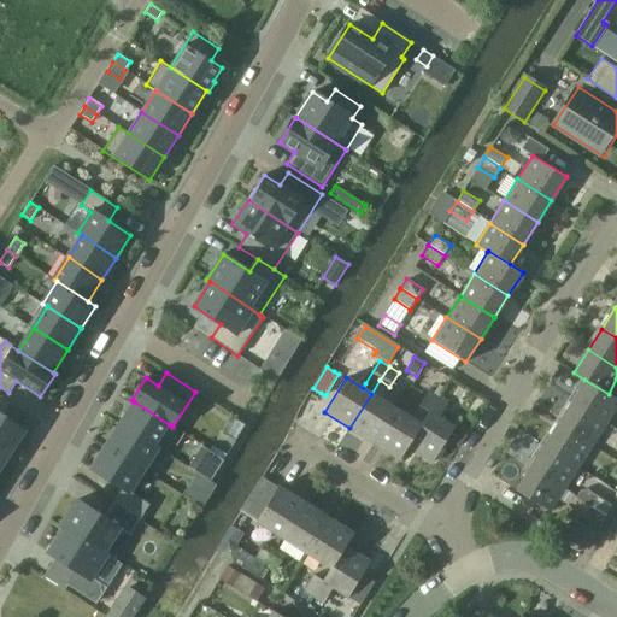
[(616,405),(616,399),(609,394),(585,380),(571,403),(605,424),(616,405)]
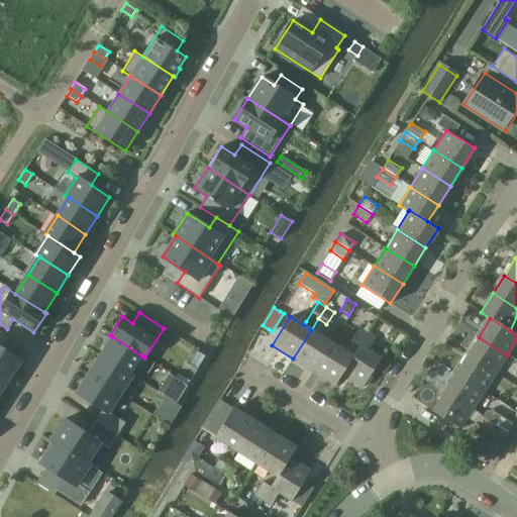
[(359,346),(368,332),(372,326),(364,321),(351,340),(358,345),(359,346)]
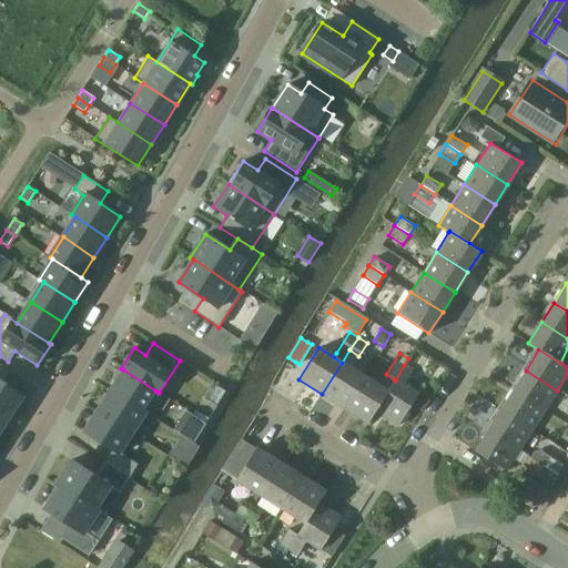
[(345,408),(365,376),(342,363),(322,394),(345,408)]
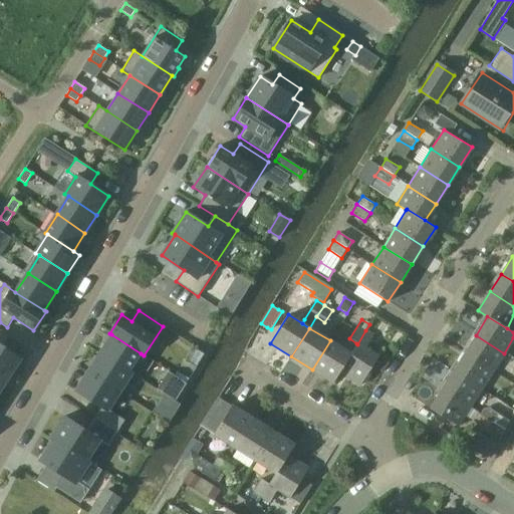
[(10,336),(0,329),(0,370),(9,377),(21,358),(3,346),(10,336)]
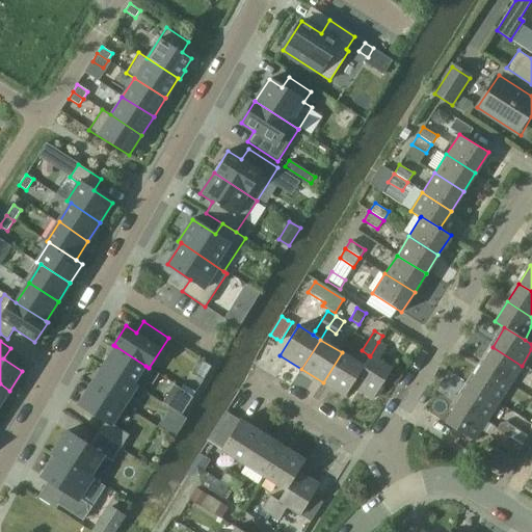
[(387,347),(378,342),(370,356),(369,355),(363,366),(352,384),(373,398),(392,369),(378,361),(387,347)]
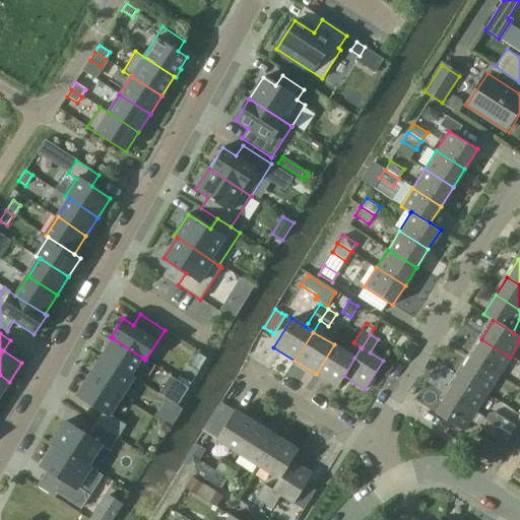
[(142,358),(113,338),(102,356),(130,375),(142,358)]
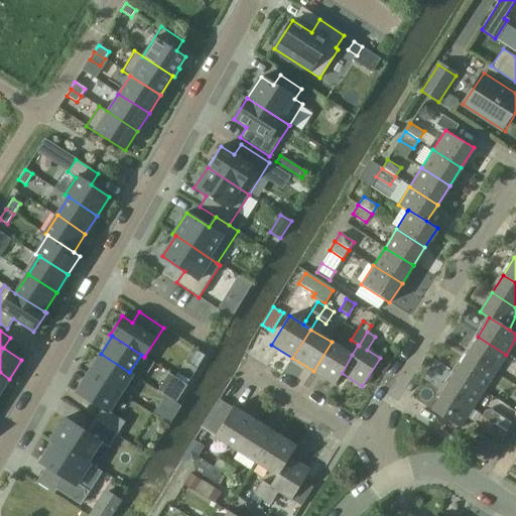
[(495,373),(506,355),(478,337),(466,355),(495,373)]
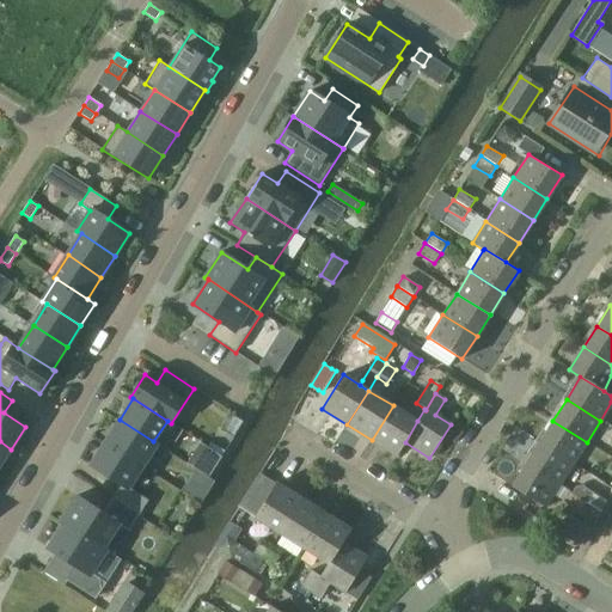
[(405,442),(417,421),(393,405),(372,440),(397,456),(405,442)]
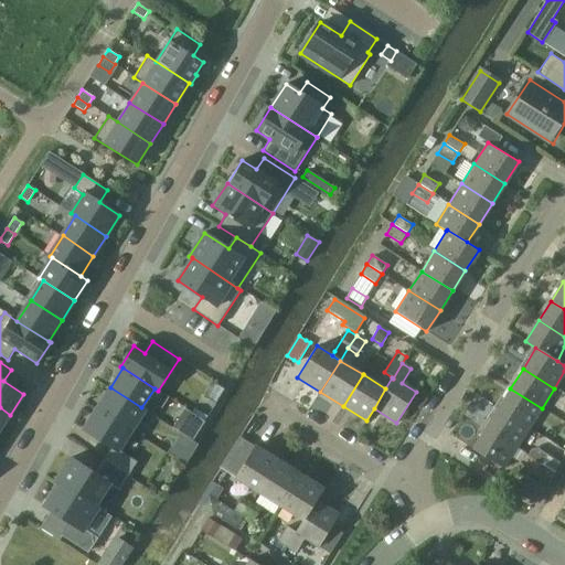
[(110,387),(97,408),(132,430),(146,411),(141,407),(110,387)]
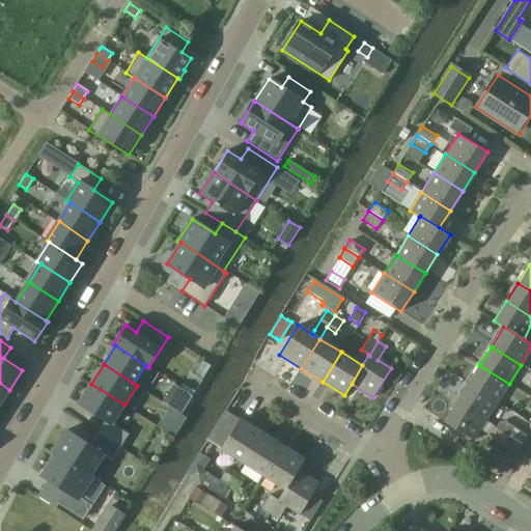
[(497,402),(509,384),(479,365),(468,384),(497,402)]
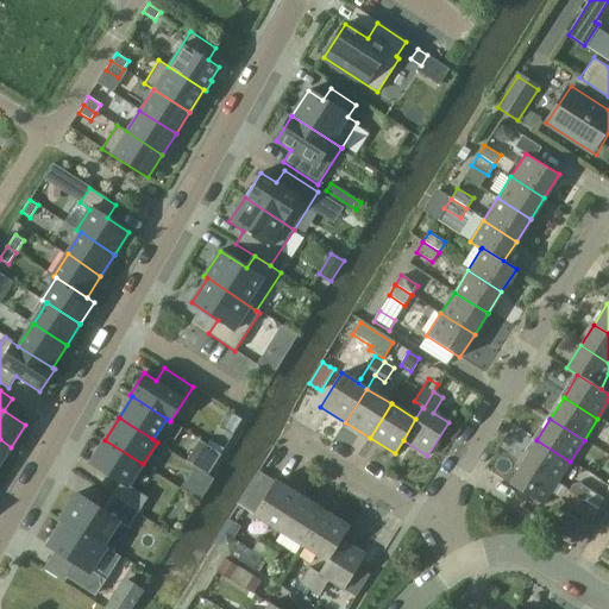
[(0,463),(11,447),(0,439),(0,463)]
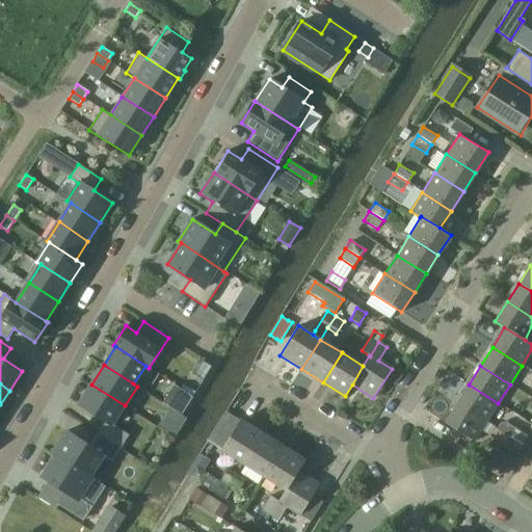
[(125,405),(91,384),(79,404),(106,421),(98,433),(121,449),(129,435),(112,424),(125,406),(125,405)]
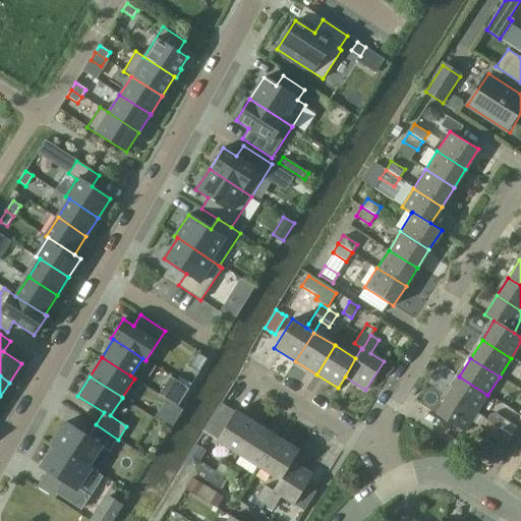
[(475,415),(487,395),(459,377),(446,396),(475,415)]
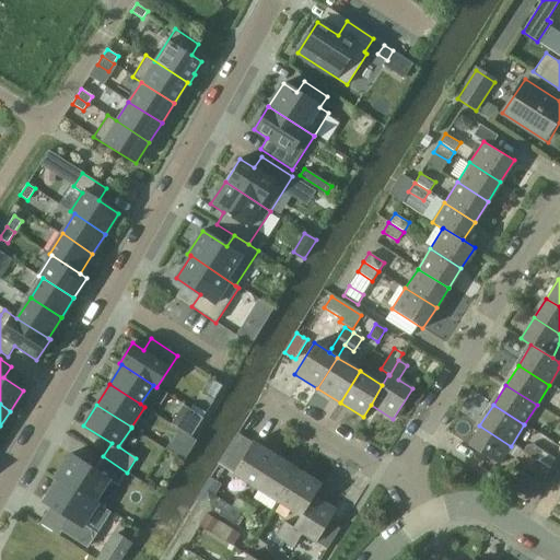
[(499,465),(511,446),(479,426),(468,444),(499,465)]
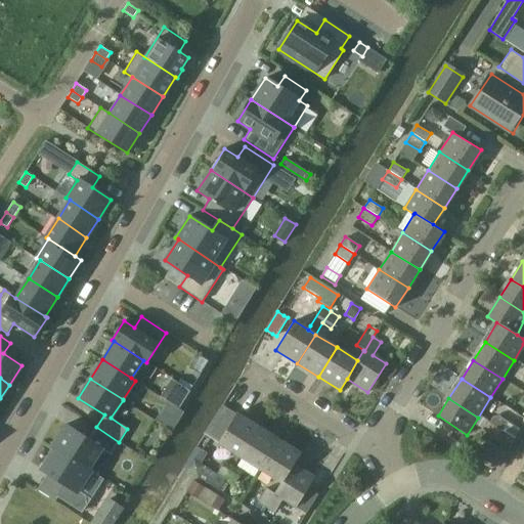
[(260,427),(237,411),(218,442),(239,456),(260,427)]
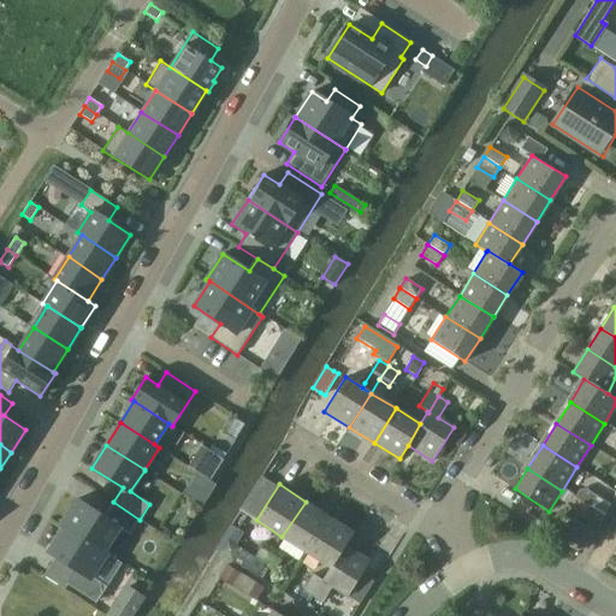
[(208,498),(195,490),(190,498),(202,505),(208,498)]
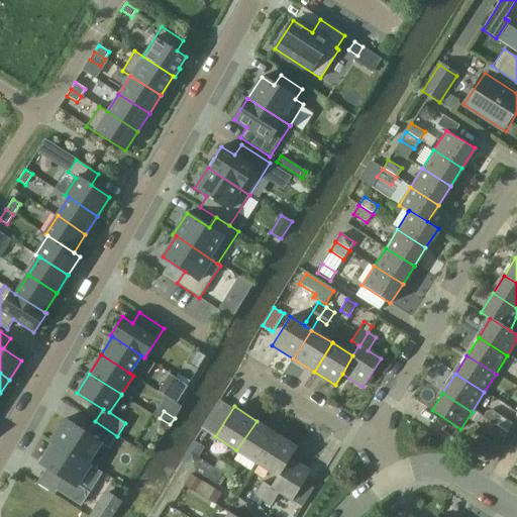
[(478,423),(490,431),(495,424),(482,416),(477,423),(478,423)]
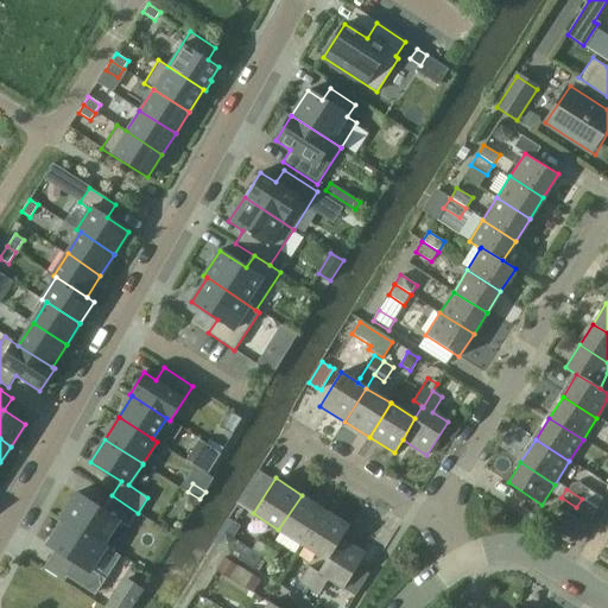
[(603,499),(588,489),(582,499),(597,508),(603,499)]
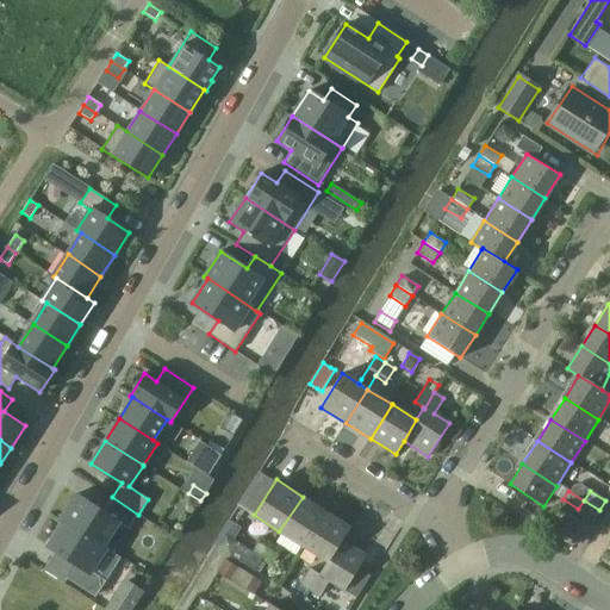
[(103,511),(76,495),(61,520),(63,521),(104,547),(120,522),(130,528),(138,515),(112,497),(103,511)]
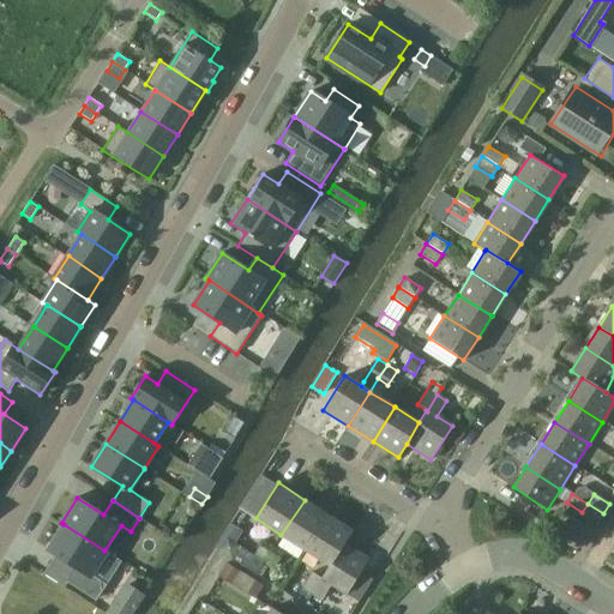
[(305,549),(327,515),(305,500),(281,535),(305,549)]
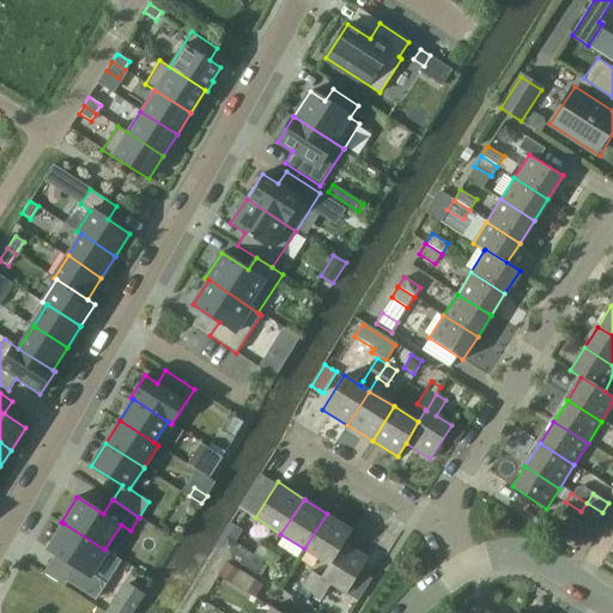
[(587,503),(586,505),(581,511),(581,513),(596,523),(602,513),(587,503)]
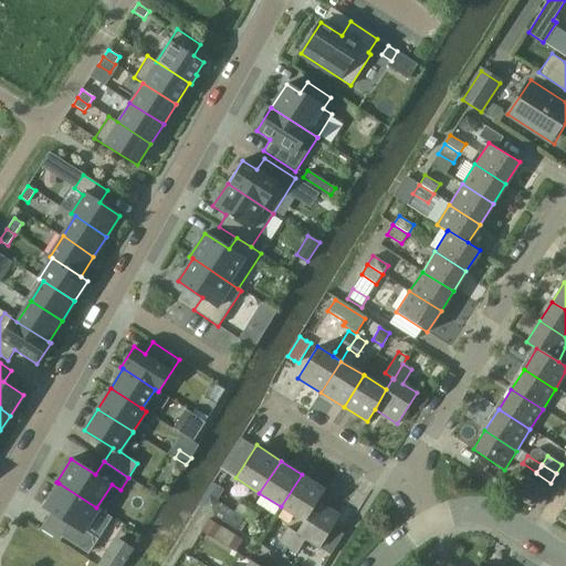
[(304,521),(317,500),(324,489),(302,474),(281,506),(302,521),(304,521)]
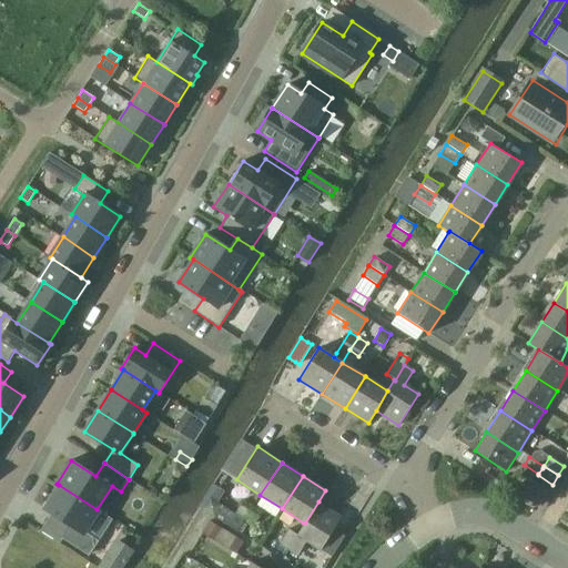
[(213,484),(206,495),(210,497),(216,501),(223,490),(216,487),(213,484)]
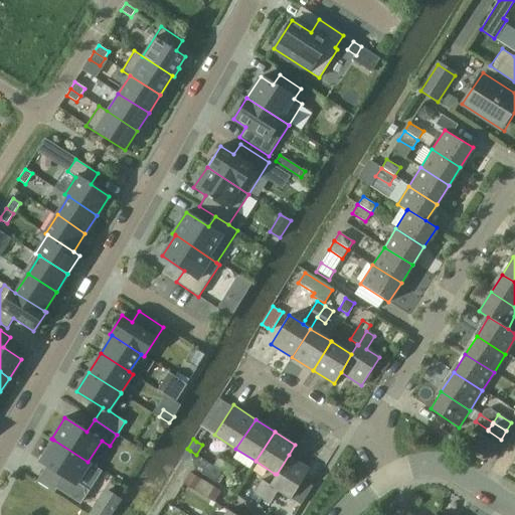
[(88,462),(53,440),(40,461),(62,476),(55,487),(80,503),(89,491),(82,487),(96,467),(88,462)]
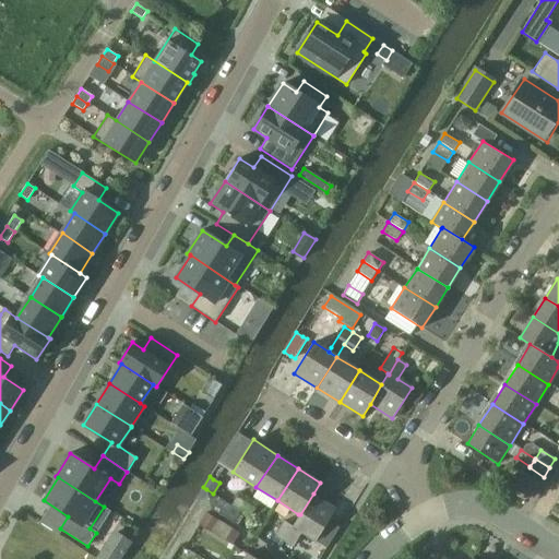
[(336,509),(313,494),(300,514),(298,514),(292,525),(284,538),(293,544),(301,531),(316,539),(336,509)]
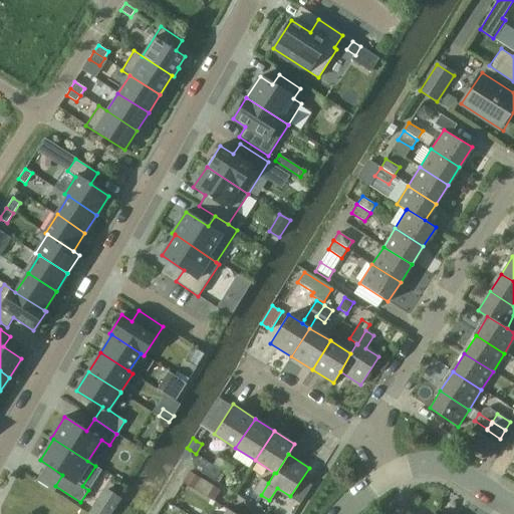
[(219,472),(227,460),(220,455),(212,467),(219,472)]
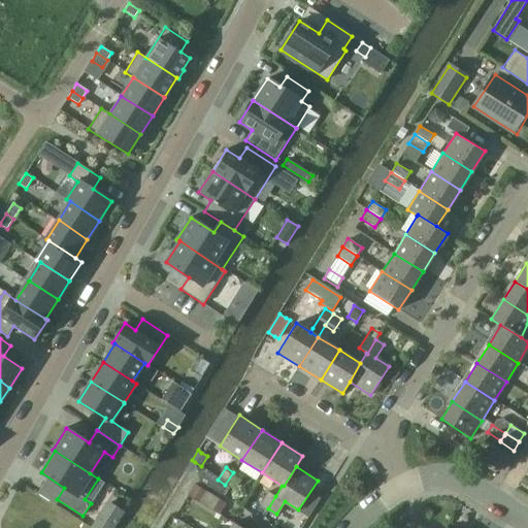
[(233,472),(225,485),(233,490),(241,477),(233,472)]
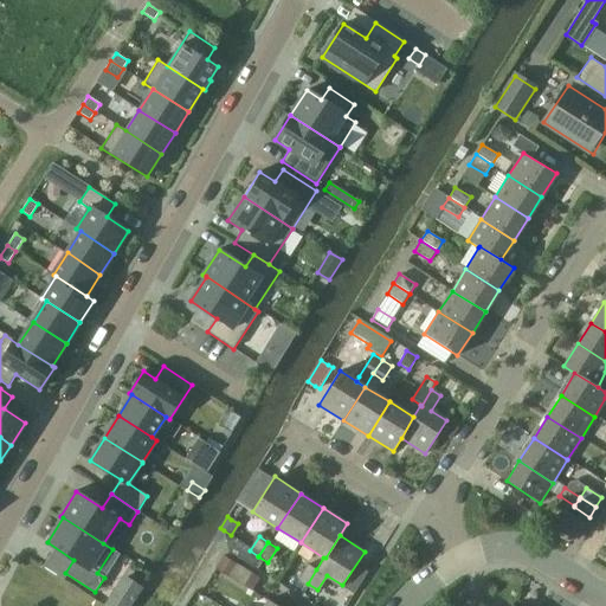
[(237,562),(224,554),(216,568),(229,577),(237,562)]
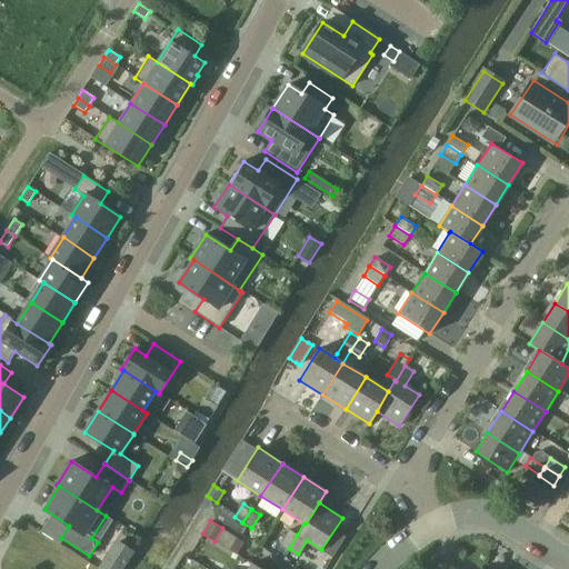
[(280,542),(289,548),(297,535),(289,529),(280,542)]
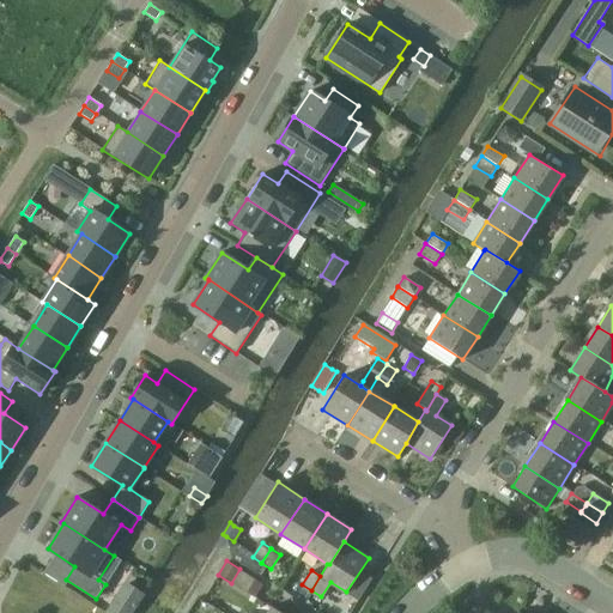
[(263,584),(255,578),(247,593),(255,598),(263,584)]
